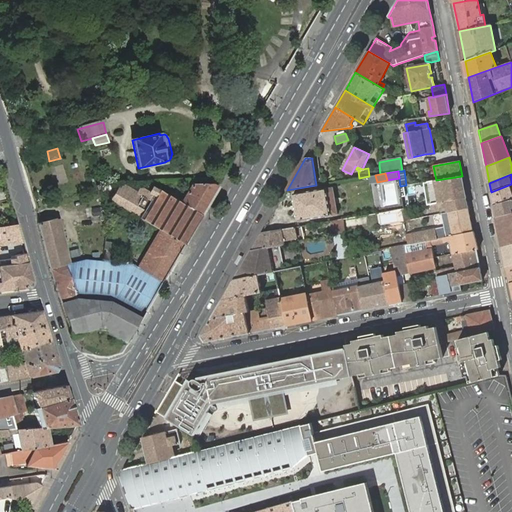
[(466,198),(462,176),(436,180),(428,182),(429,190),(432,189),(435,203),(439,202),(444,202),(446,201),(466,198)]
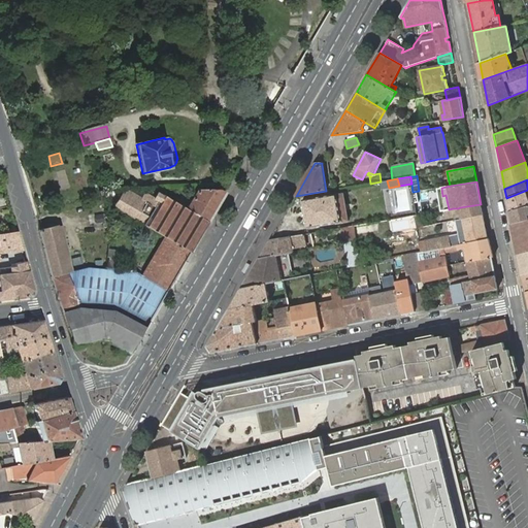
[(207,220),(224,191),(219,188),(198,189),(188,208),(207,220)]
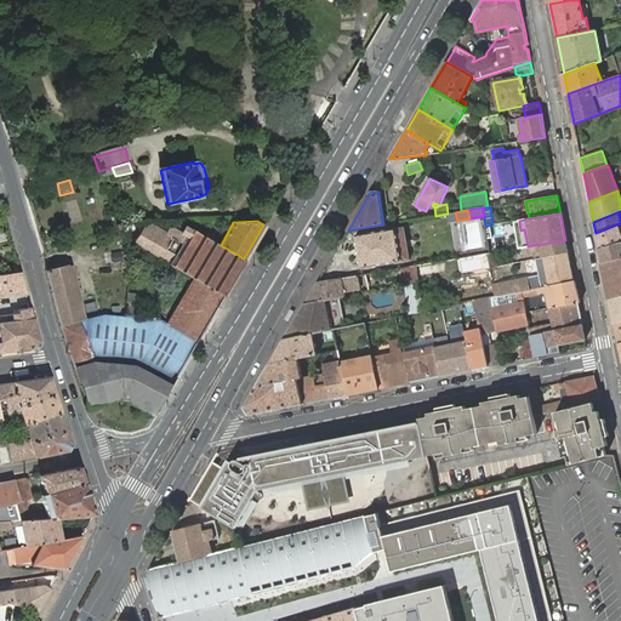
[(222,295),(244,258),(221,245),(183,223),(146,224),(135,243),(195,279),(222,295)]
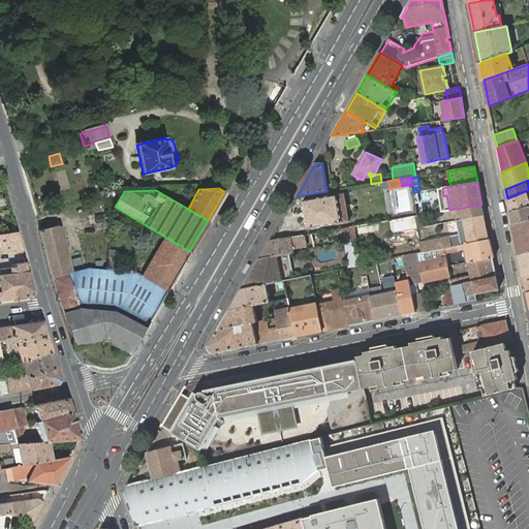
[(528,190),(507,198),(509,212),(528,206),(528,190)]
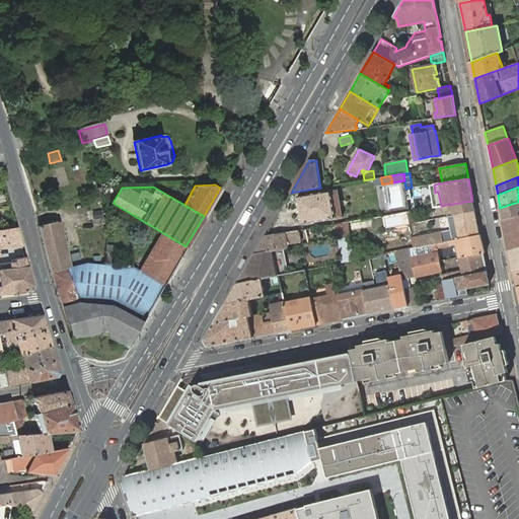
[(300,213),(301,224),(336,218),(343,217),(341,206),(340,202),(338,191),(330,191),(297,197),(299,208),(300,213)]
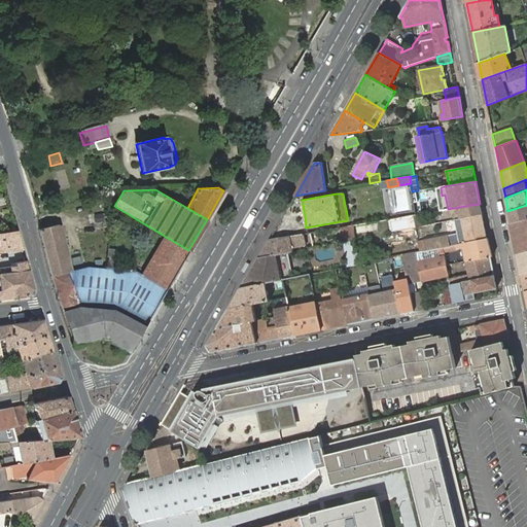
[(482,214),(480,204),(459,207),(460,216),(461,218),(482,214)]
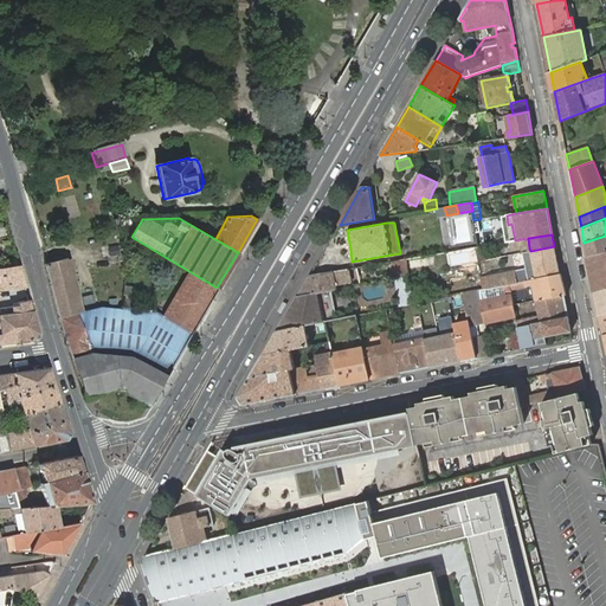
[(605,236),(584,243),(587,258),(605,252),(605,236)]
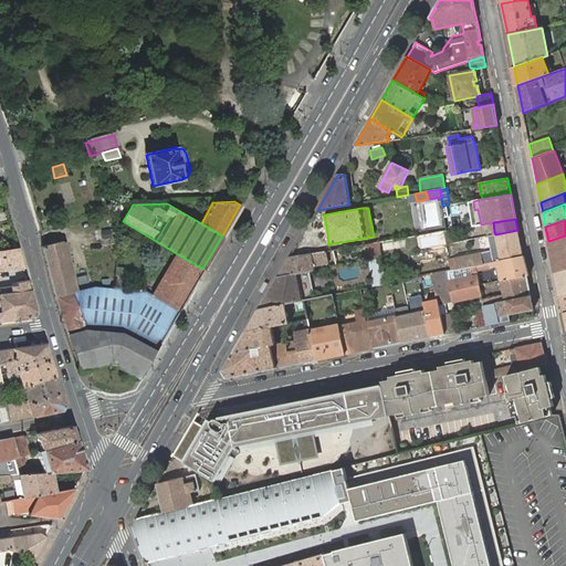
[(485,223),(481,224),(470,227),(470,231),(475,229),(477,234),(493,232),(491,223),(485,223)]
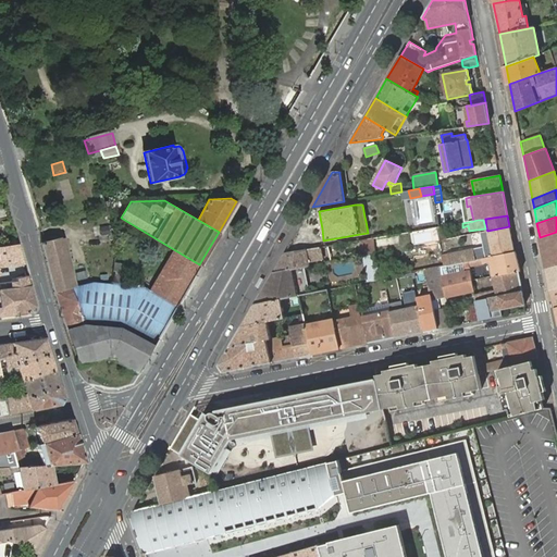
[(516,252),(509,226),(487,231),(480,232),(482,246),(491,245),(493,257),(516,252)]
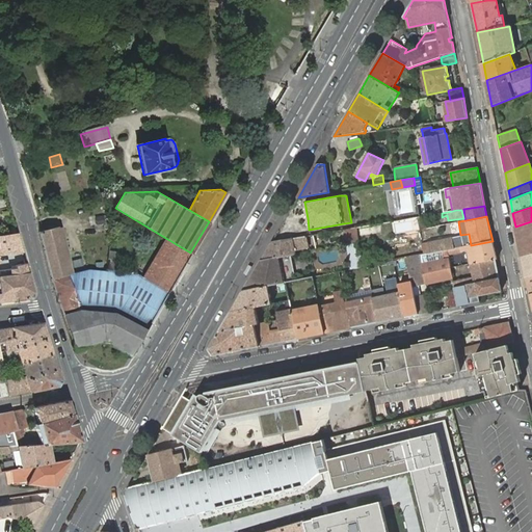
[(531,221),(515,227),(520,249),(522,256),(531,253),(531,221)]
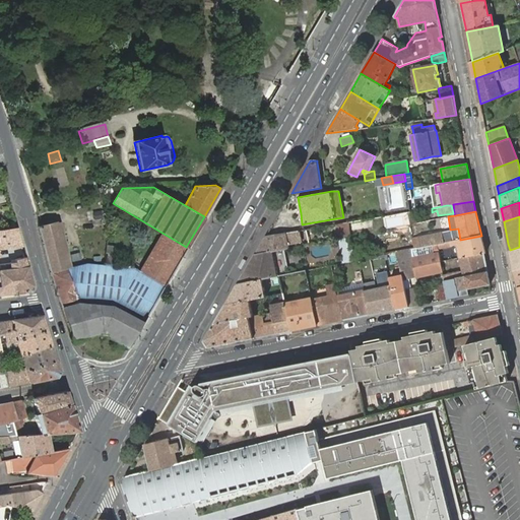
[(39,228),(50,273),(67,269),(56,223),(42,226),(39,228)]
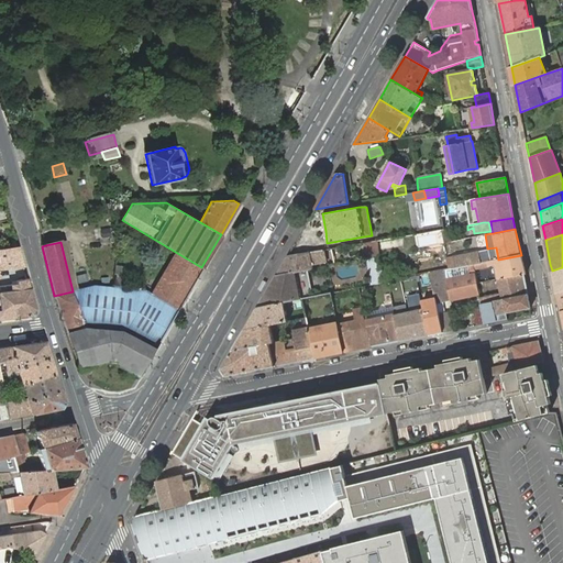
[(18,247),(0,250),(0,271),(23,267),(18,247)]
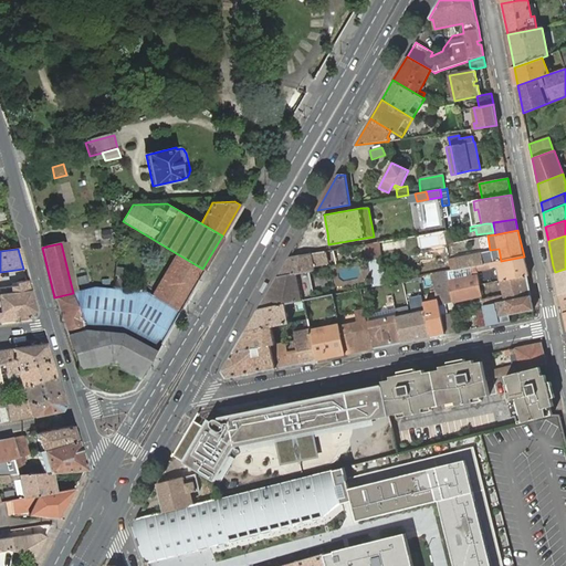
[(308,271),(315,270),(314,265),(314,263),(317,262),(322,262),(327,261),(325,251),(290,258),(278,278),(297,274),(308,271)]
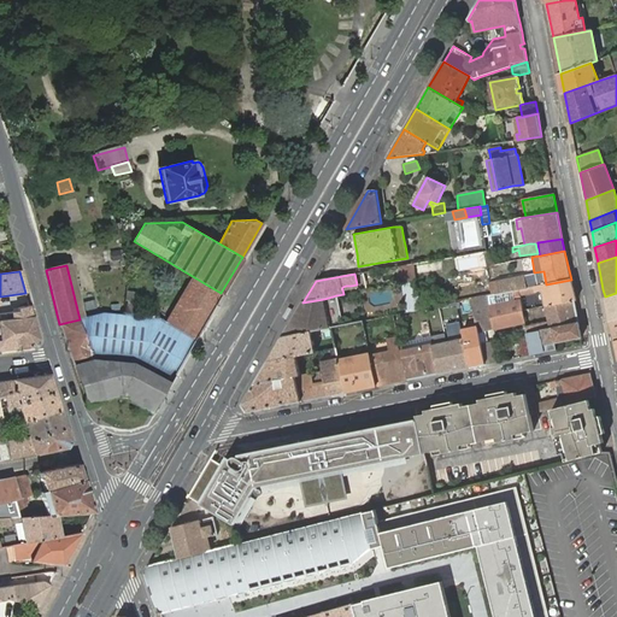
[(518,289),(527,288),(524,276),(498,281),(500,294),(513,291),(518,289)]
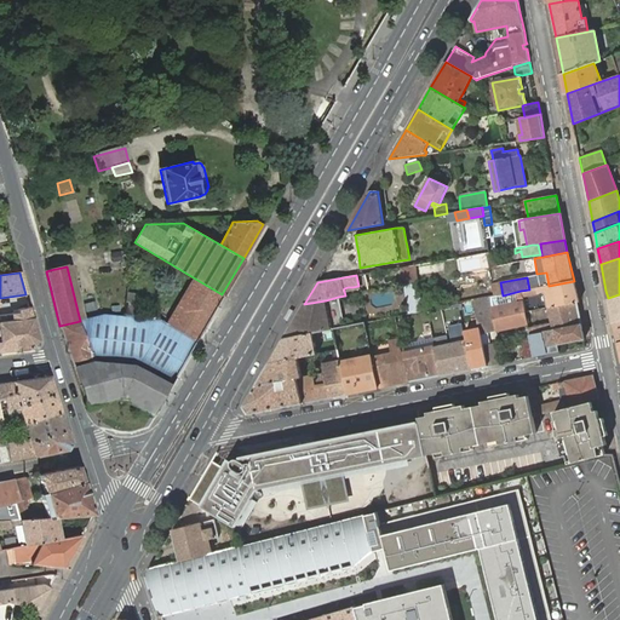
[(196,339),(222,294),(195,279),(170,322),(196,339)]
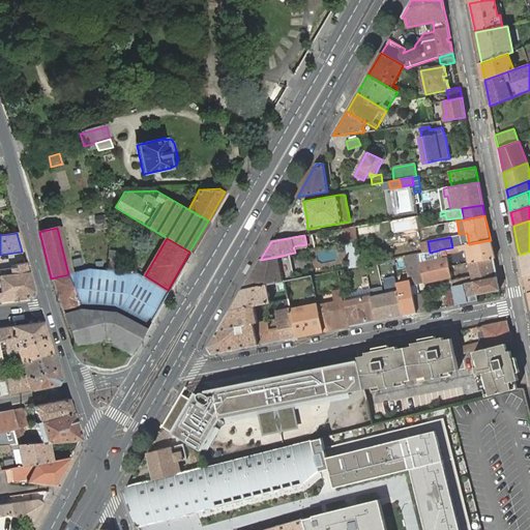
[(491,240),(469,244),(461,245),(452,247),(445,248),(446,253),(446,254),(462,251),(467,249),(469,263),(470,262),(494,258),(495,258),(491,240)]
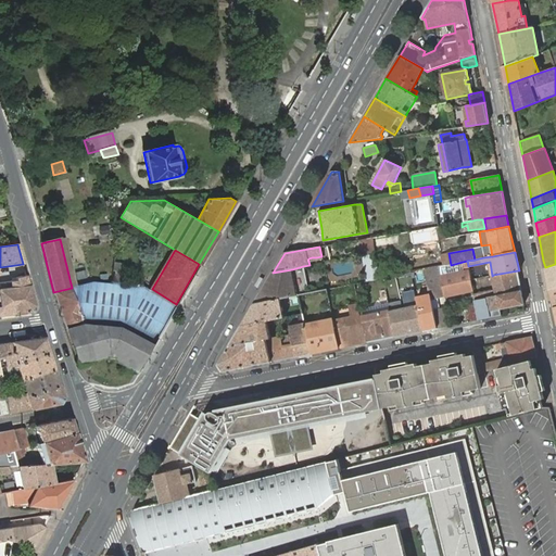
[(359,255),(365,279),(377,276),(371,253),(359,255)]
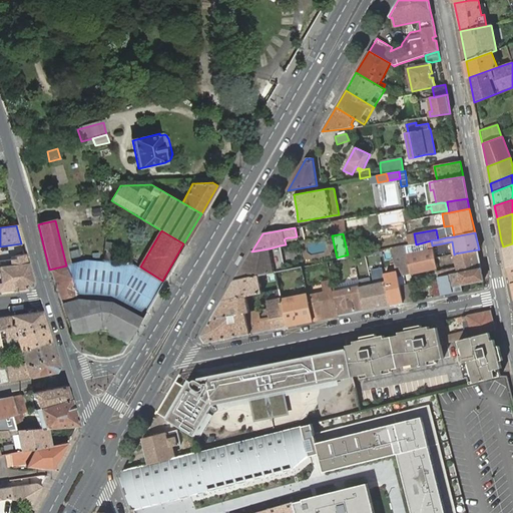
[(104,261),(111,261),(113,242),(105,240),(104,250),(105,250),(104,261)]
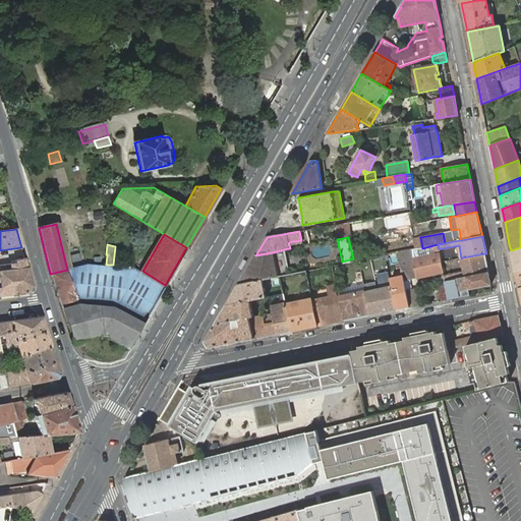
[(435,248),(435,247),(418,251),(419,257),(436,254),(435,251),(436,251),(435,248)]
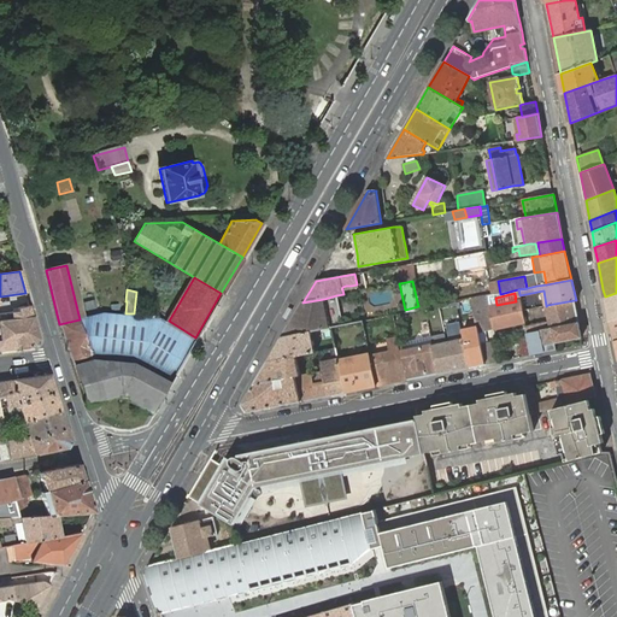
[(616,293),(605,297),(610,322),(616,319),(616,293)]
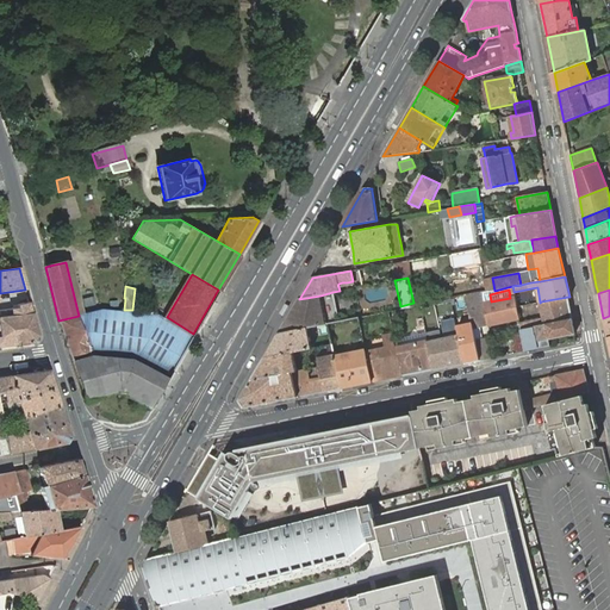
[(490,294),(489,292),(487,292),(486,292),(481,293),(489,327),(520,318),(517,306),(515,296),(515,294),(510,294),(509,294),(510,298),(491,302),(490,294)]
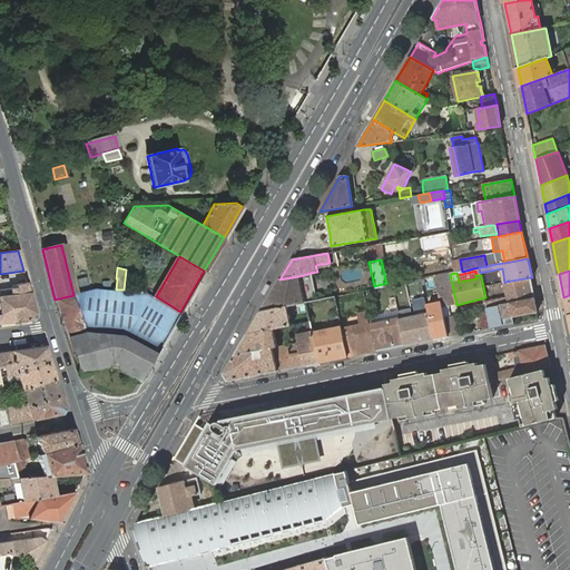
[(443,316),(448,337),(458,335),(454,315),(444,317),(443,307),(457,305),(450,274),(435,276),(441,303),(442,313),(443,316)]
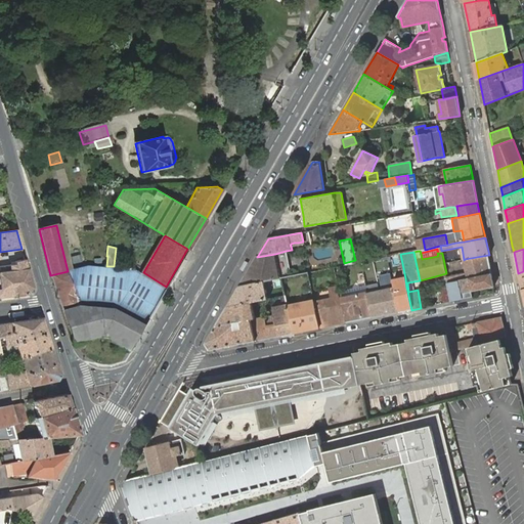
[(265,281),(280,278),(276,258),(275,254),(257,257),(239,287),(265,281)]
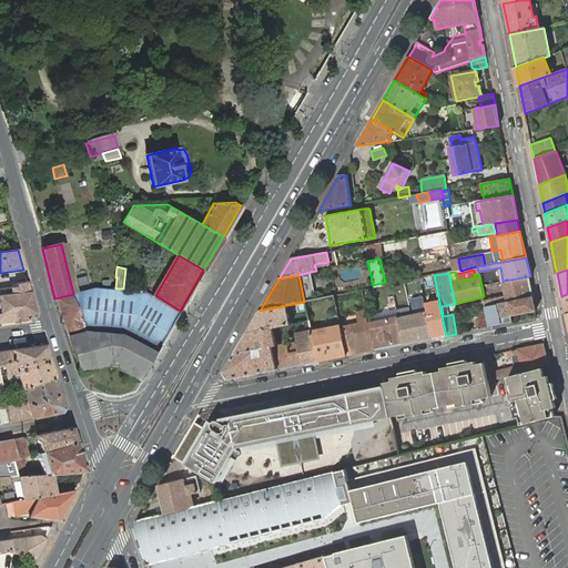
[(533,296),(529,276),(504,281),(507,297),(492,300),(493,305),(497,304),(508,302),(533,296)]
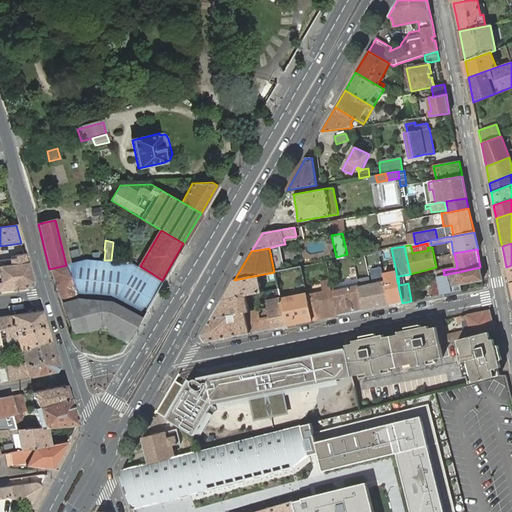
[(0,266),(0,283),(1,292),(29,288),(32,283),(24,254),(14,255),(15,260),(9,260),(10,265),(0,266)]
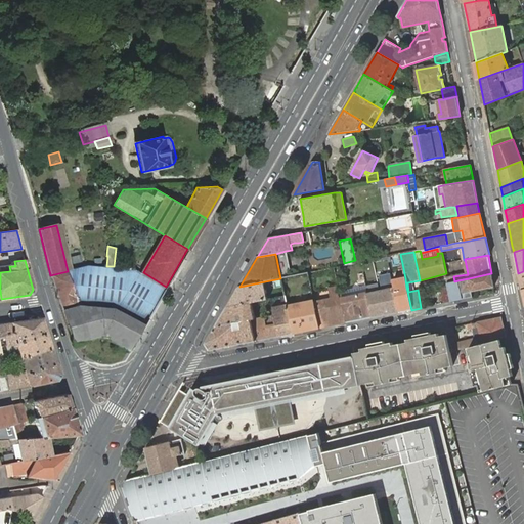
[(367,293),(373,317),(398,312),(392,288),(391,280),(390,273),(378,275),(381,290),(367,293)]
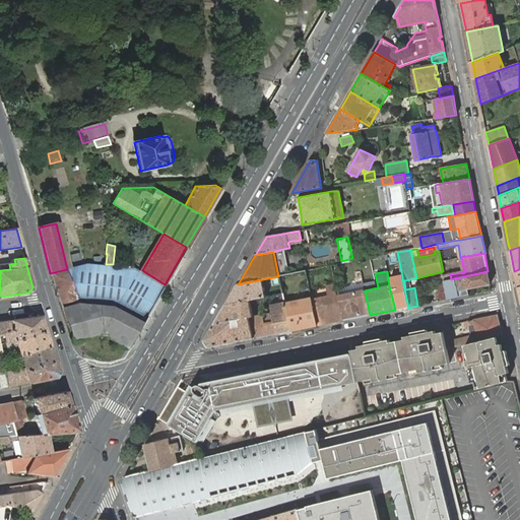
[(457,291),(491,284),(488,271),(465,276),(455,278),(457,291)]
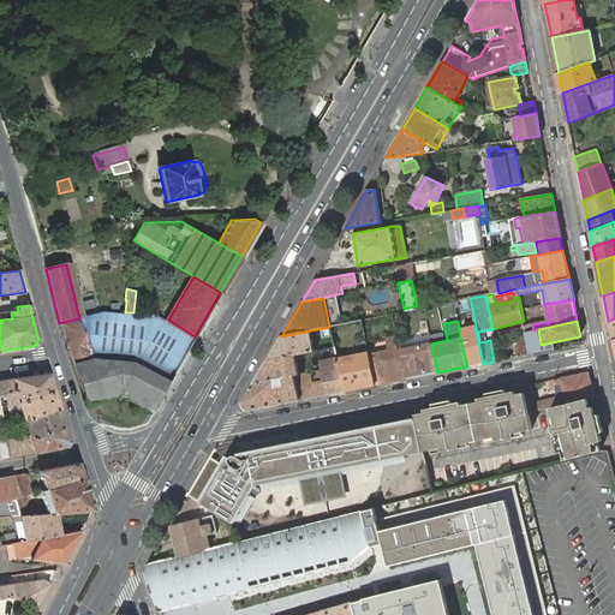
[(460,338),(467,366),(483,364),(478,341),(477,338),(476,327),(459,329),(460,338)]
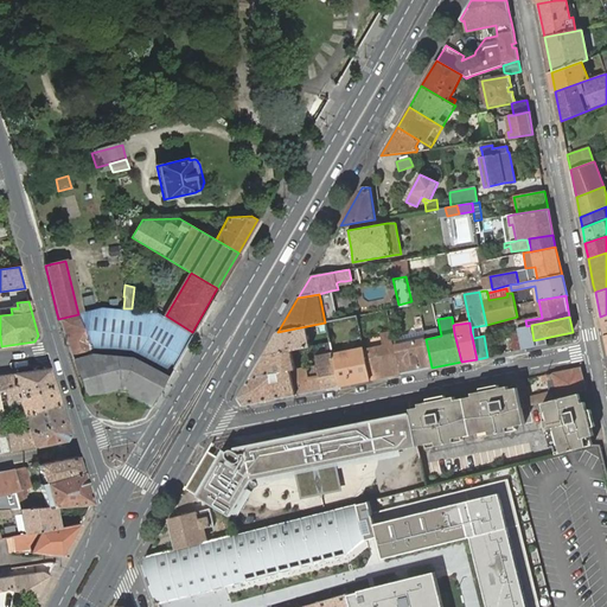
[(311,346),(307,326),(278,332),(263,356),(292,351),(311,346)]
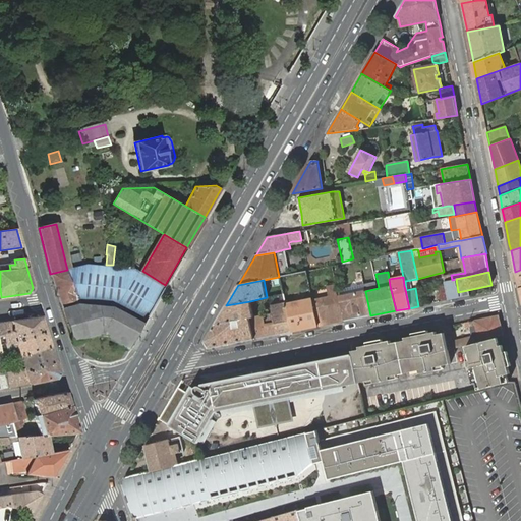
[(439,288),(441,301),(449,300),(445,281),(440,282),(441,288),(439,288)]
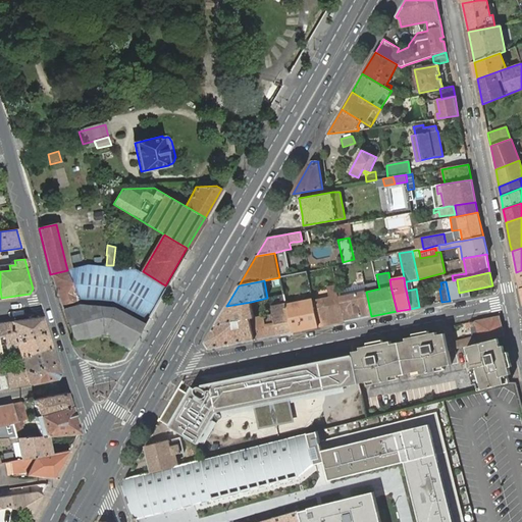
[(340,298),(345,321),(371,316),(366,292),(365,284),(361,285),(362,288),(362,293),(340,298)]
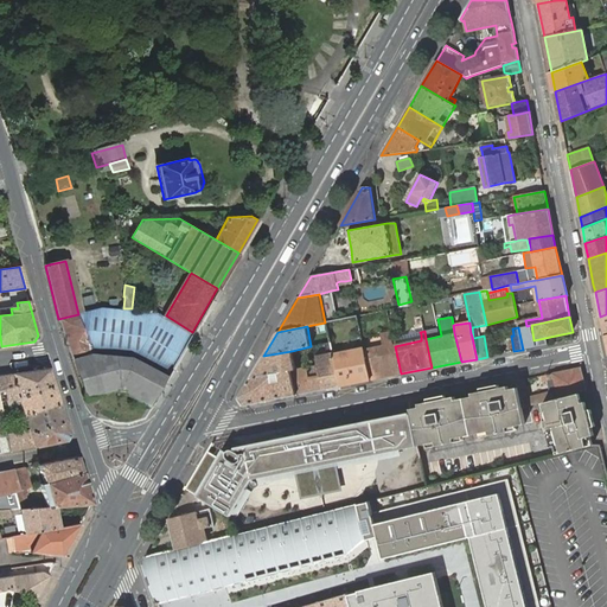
[(368,368),(370,379),(401,374),(395,346),(394,340),(393,332),(381,334),(383,347),(364,351),(368,368)]
